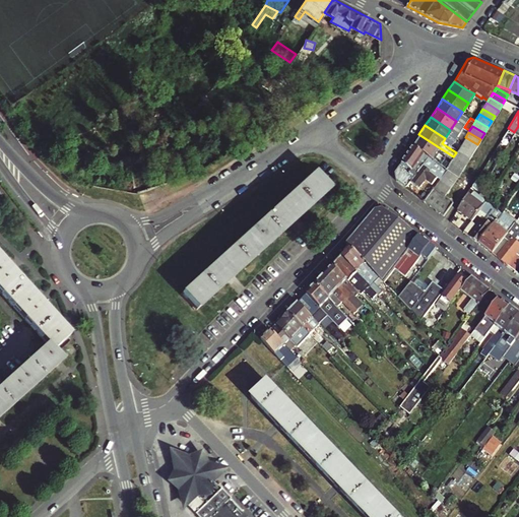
[(412,142),(429,153),(433,156),(439,147),(418,134),(412,142)]
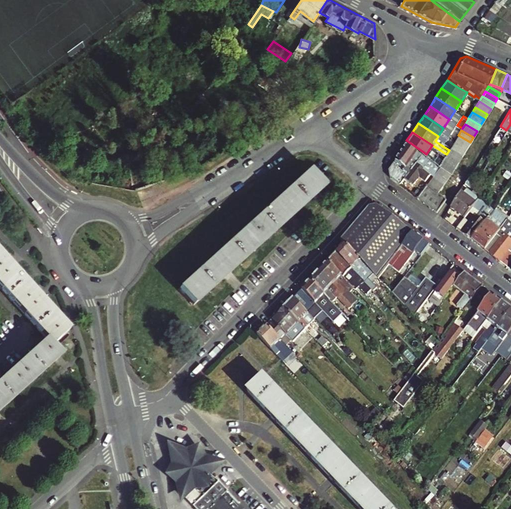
[(457,137),(454,141),(466,148),(470,142),(458,135),(457,137)]
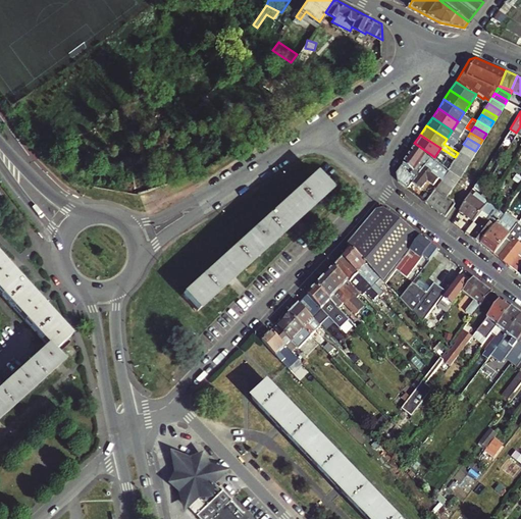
[(410,180),(430,154),(414,143),(397,178),(406,186),(410,180)]
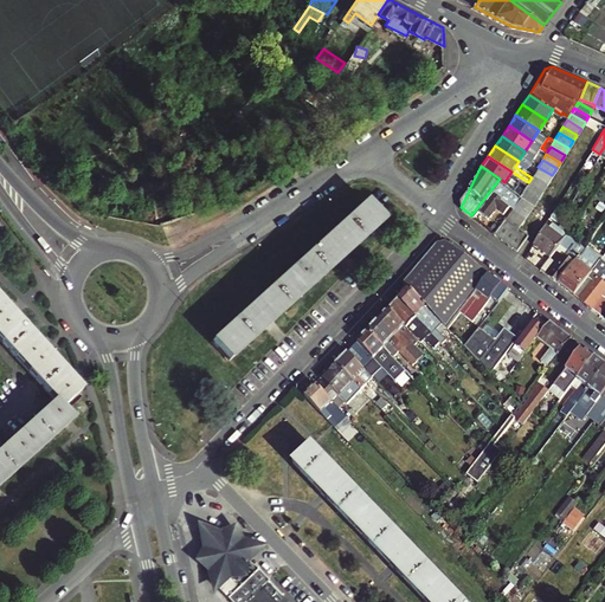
[(538,167),(534,172),(533,174),(547,182),(552,175),(538,167)]
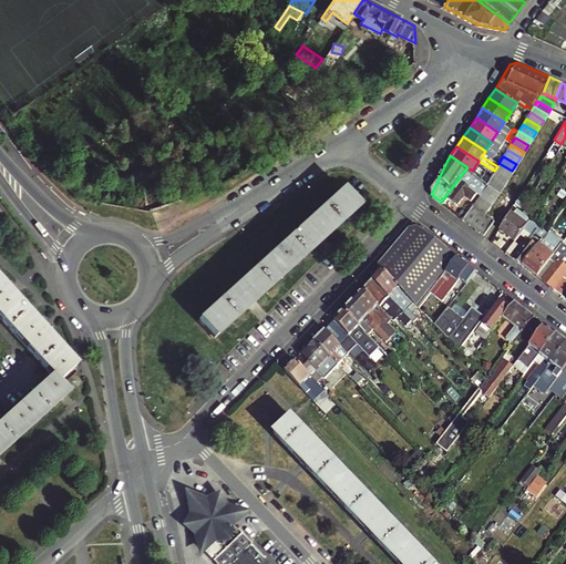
[(512,171),(498,163),(498,164),(497,166),(495,170),(508,177),(512,171)]
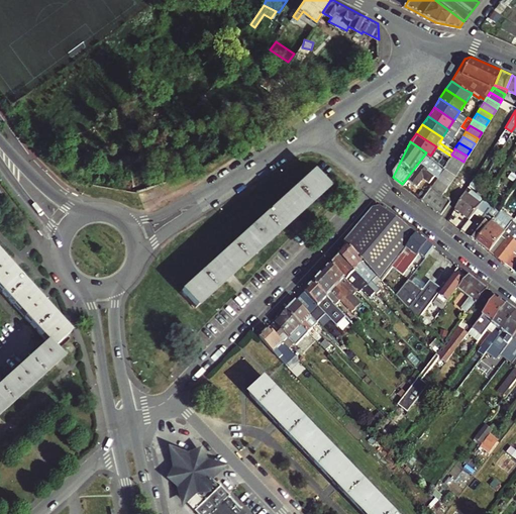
[(444,165),(447,161),(450,156),(444,151),(439,162),(444,165)]
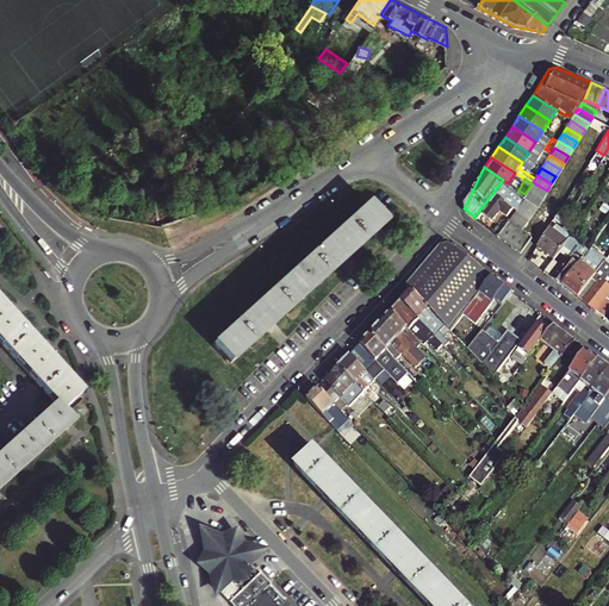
[(508,183),(503,180),(479,211),(490,218),(498,206),(508,213),(511,208),(514,211),(515,210),(520,202),(524,195),(524,194),(519,191),(508,183)]
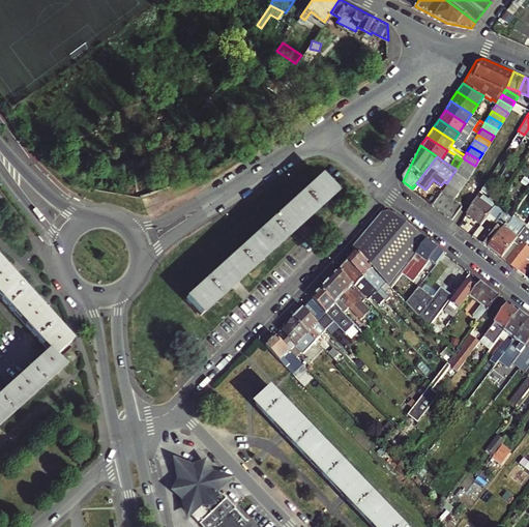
[(462,159),(459,165),(471,171),(475,166),(463,158),(462,159)]
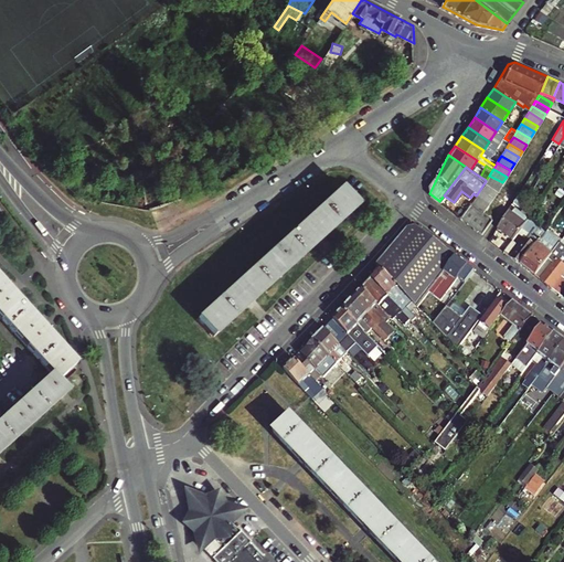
[(486,180),(486,181),(498,189),(502,182),(489,176),(486,180)]
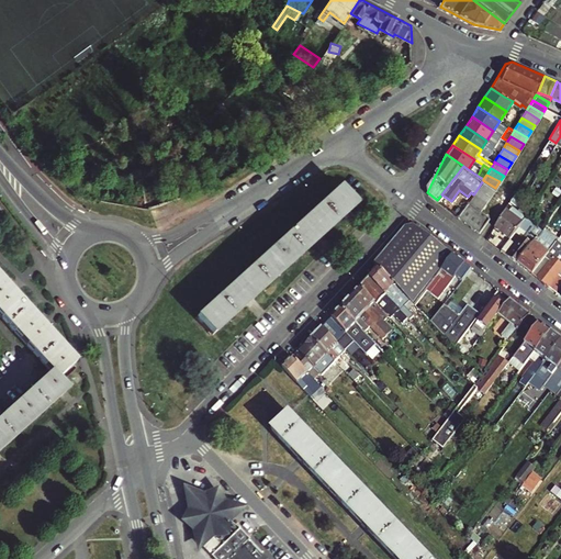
[(483,180),(479,187),(491,194),(495,188),(483,180)]
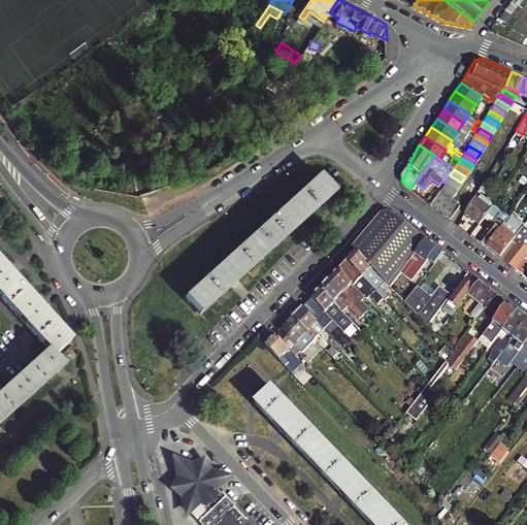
[(320,174),(253,234),(268,252),(335,191),(320,174)]
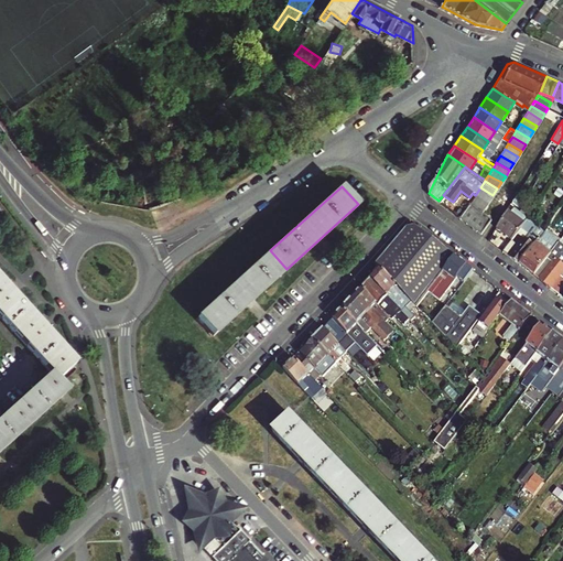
[(480,187),(476,194),(488,202),(493,195),(480,187)]
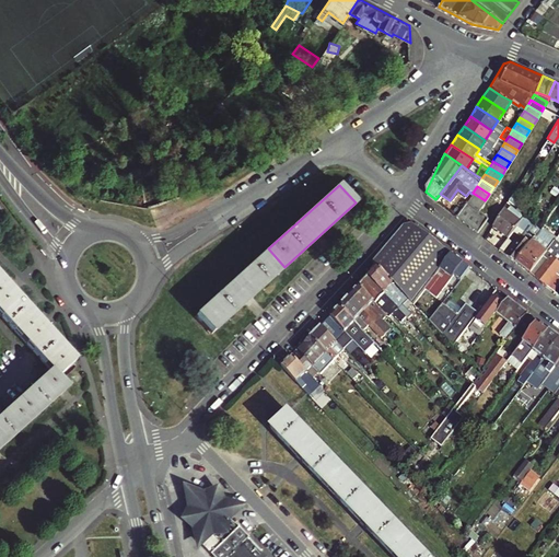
[(519,192),(514,188),(507,201),(510,204),(519,192)]
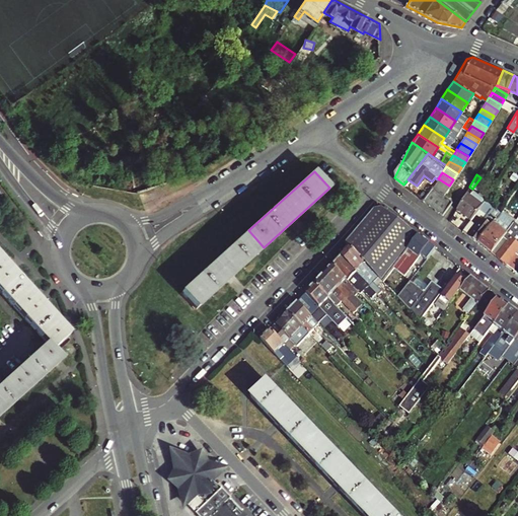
[(437,179),(433,186),(439,190),(443,193),(449,186),(438,178),(437,179)]
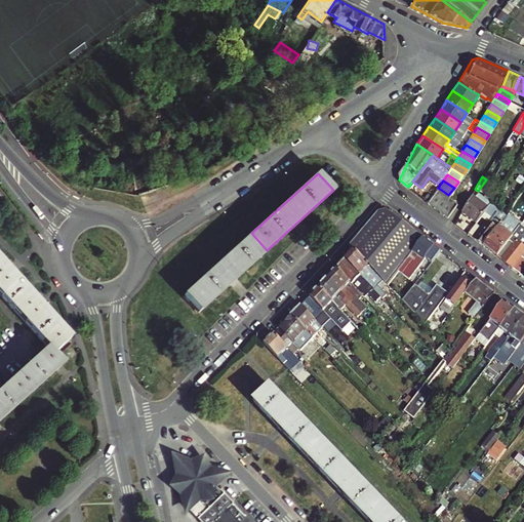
[(498,189),(489,183),(482,194),(490,201),(498,189)]
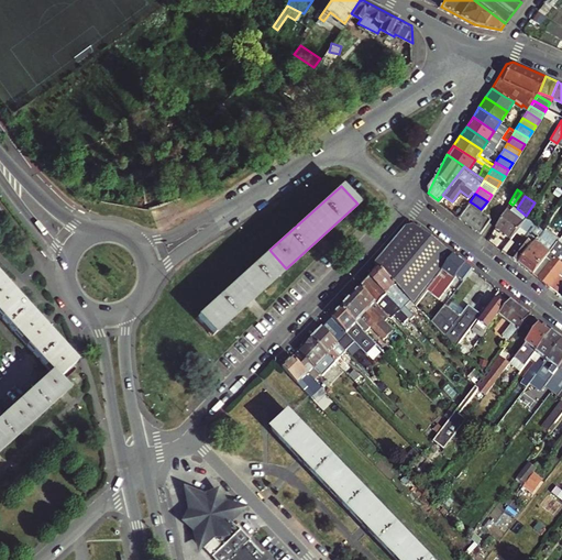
[(465,220),(476,206),(470,201),(458,215),(465,220)]
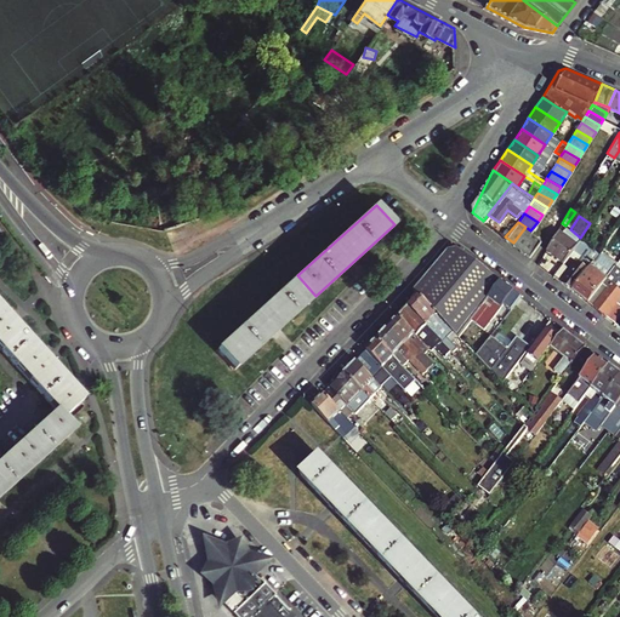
[(563,261),(569,252),(580,238),(570,229),(566,226),(562,223),(545,247),(563,261)]
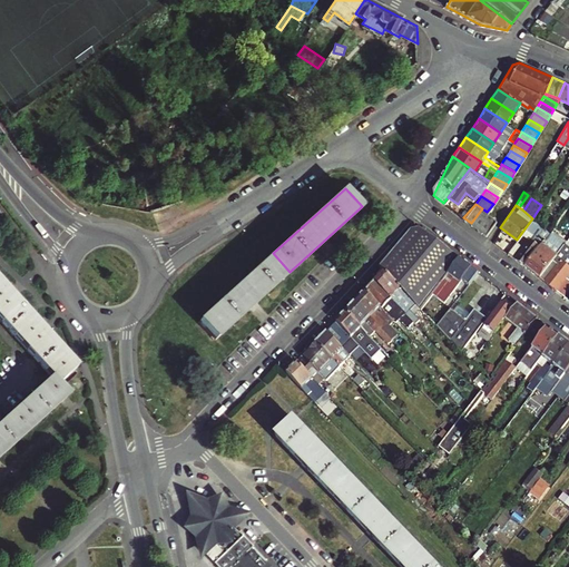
[(487,212),(482,208),(471,223),(478,228),(489,214),(487,212)]
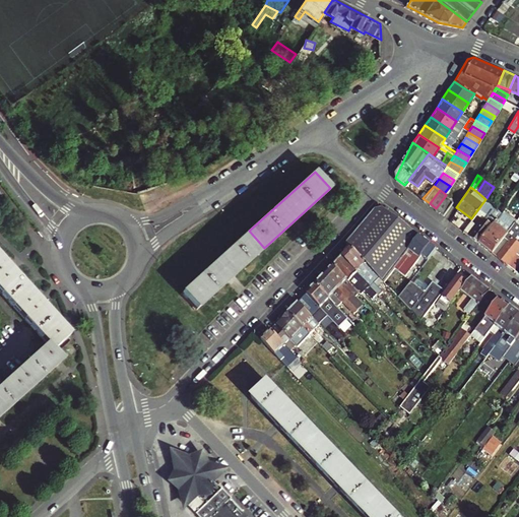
[(454,200),(446,195),(436,208),(444,214),(454,200)]
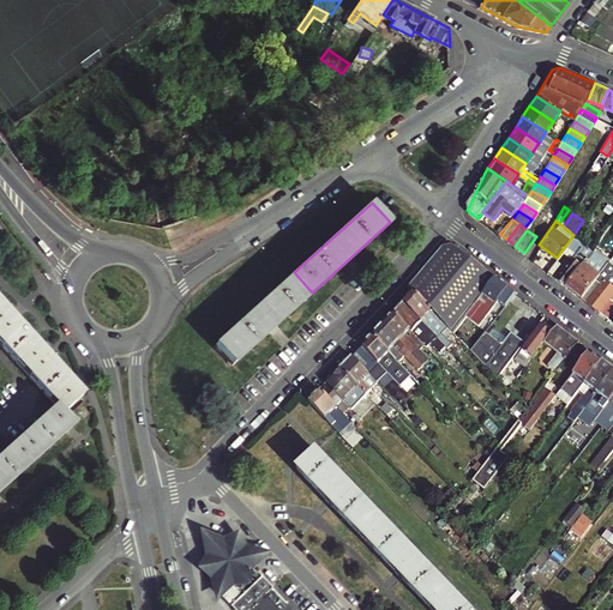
[(565,285),(584,260),(588,255),(593,249),(582,241),(574,235),(563,249),(571,255),(554,276),(565,285)]
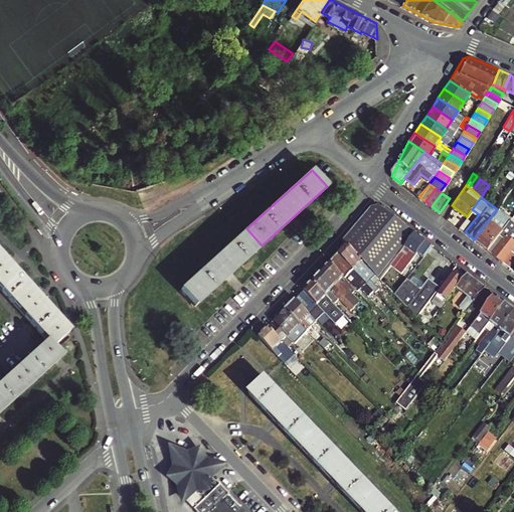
[(370,204),(342,238),(345,242),(378,277),(398,251),(414,231),(379,203),(370,204)]
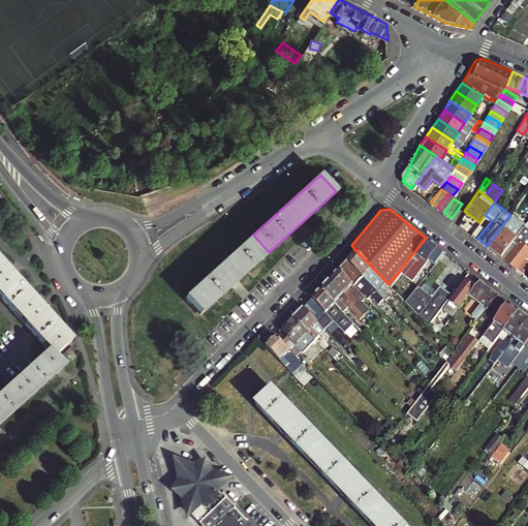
[(487,246),(500,255),(513,239),(516,235),(503,224),(487,246)]
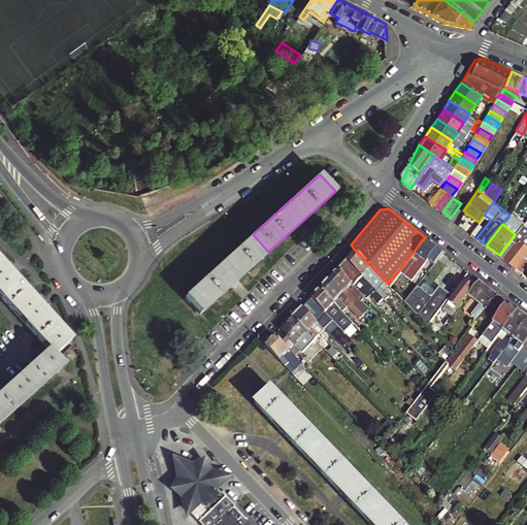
[(515,234),(512,238),(499,255),(514,266),(526,249),(526,227),(522,224),(520,228),(515,234)]
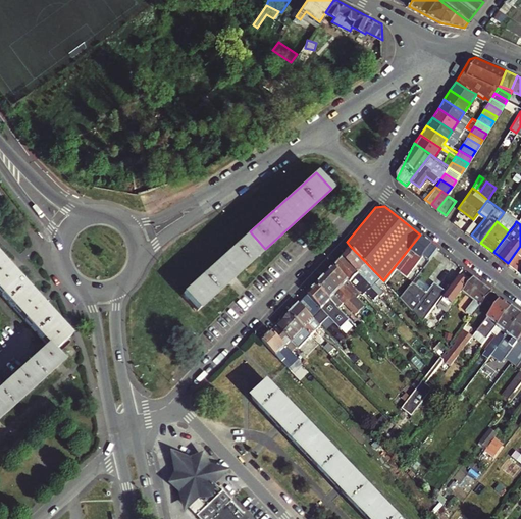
[(250,231),(204,273),(222,287),(265,249),(250,231)]
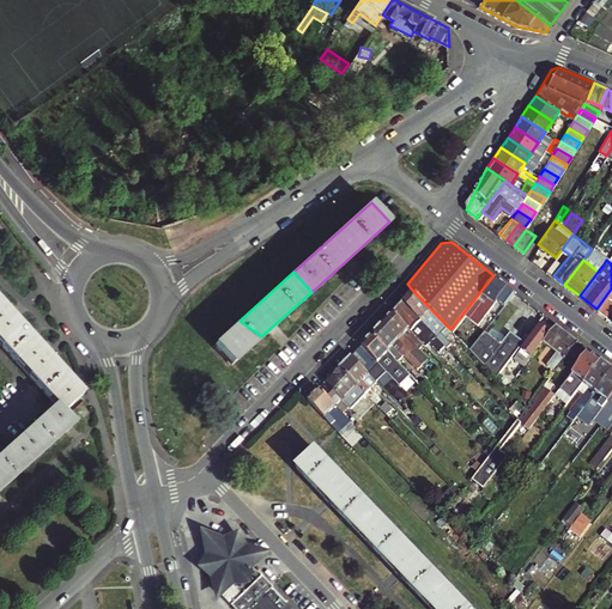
[(503,303),(513,290),(494,275),(474,299),(486,310),(496,298),(503,303)]
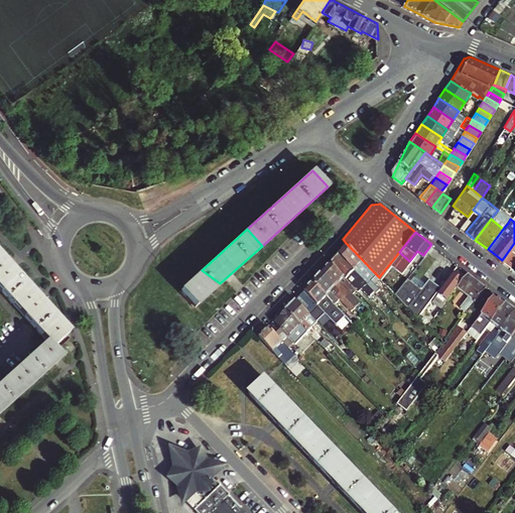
[(379,277),(346,243),(338,252),(371,285),(378,293),(379,294),(383,290),(375,282),(379,277)]
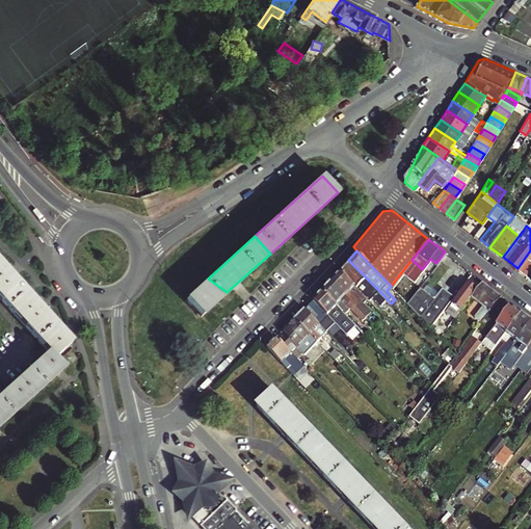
[(382,294),(348,260),(340,269),(353,284),(363,293),(369,287),(387,306),(390,302),(382,294)]
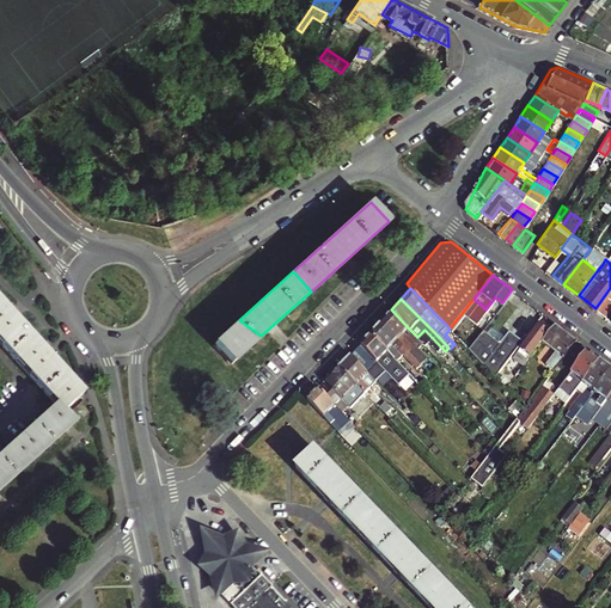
[(0,342),(55,401),(8,443),(28,464),(74,422),(63,411),(83,392),(0,300),(0,342)]
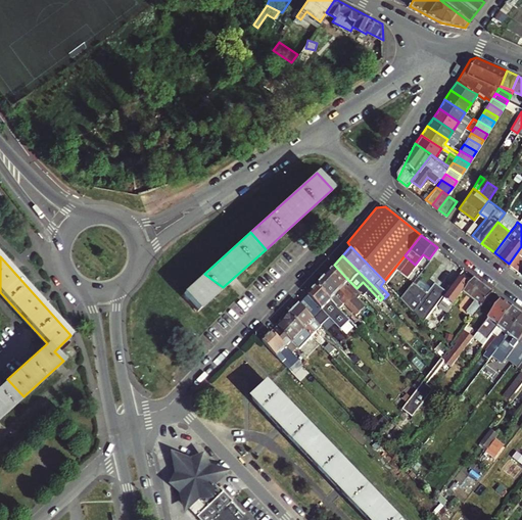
[(347,279),(334,265),(325,274),(344,293),(360,309),(365,304),(358,297),(343,282),(347,279)]
